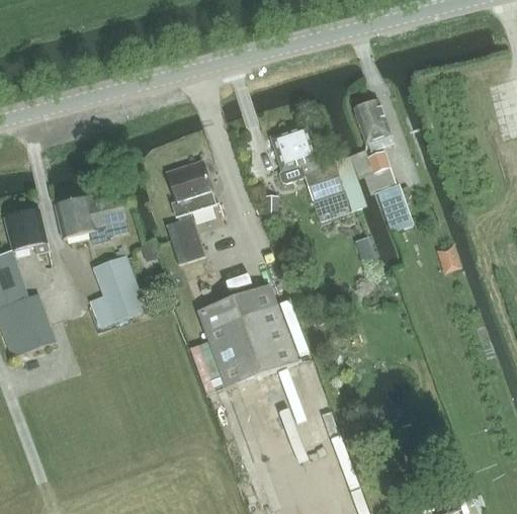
[(377,98),(353,107),(369,151),(394,142),(377,98)]
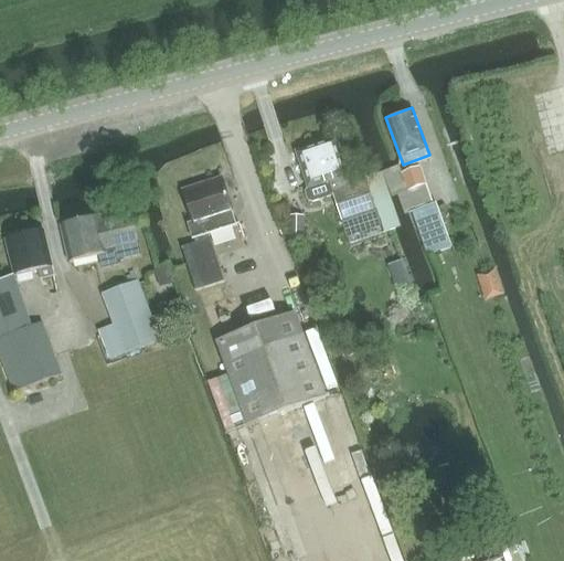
[(334,136),(295,148),(307,184),(304,186),(302,189),(305,197),(309,199),(332,191),(348,241),(383,229),(365,177),(364,178),(365,178),(350,182),(334,136)]
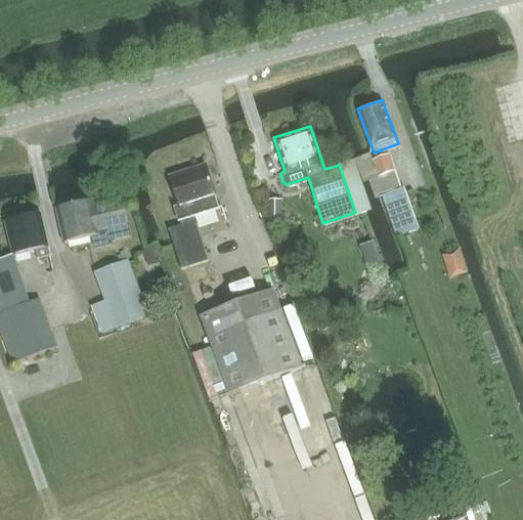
[(388,150),(372,157),(378,174),(394,168),(388,150)]
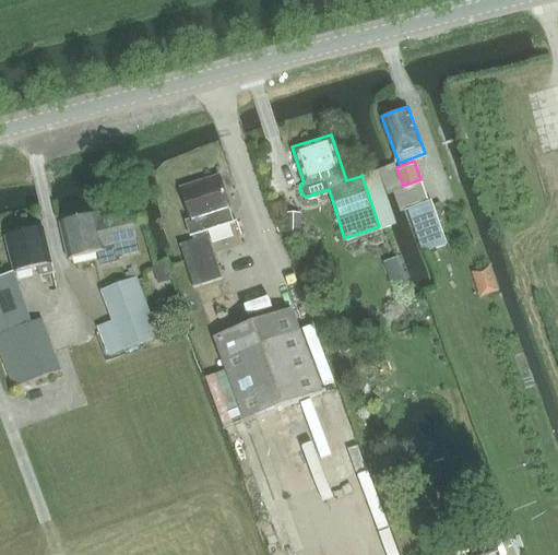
[(361,175),(379,226),(394,221),(376,167),(360,172),(361,175)]
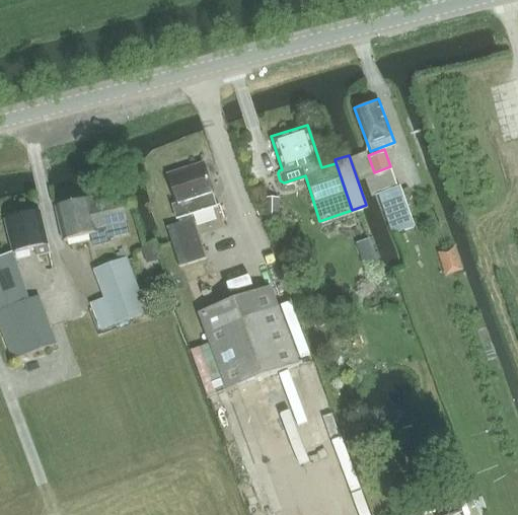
[(178,221),(166,225),(179,264),(205,255),(191,211),(215,204),(212,192),(213,192),(204,163),(203,160),(190,164),(191,167),(180,170),(179,167),(167,171),(176,202),(171,203),(176,217),(177,217),(178,221)]
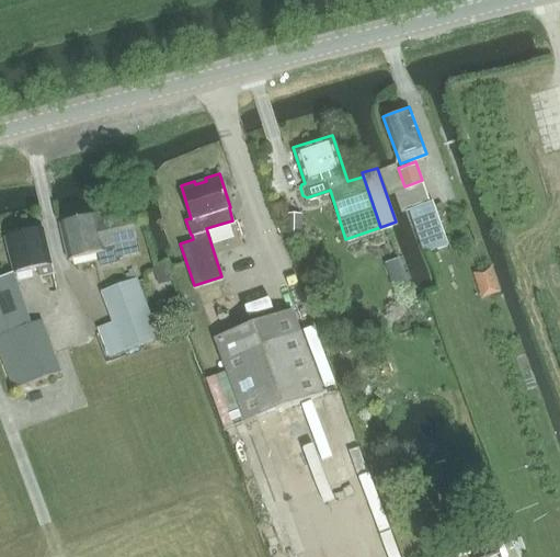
[(429,199),(407,207),(421,247),(445,238),(430,199),(429,199)]
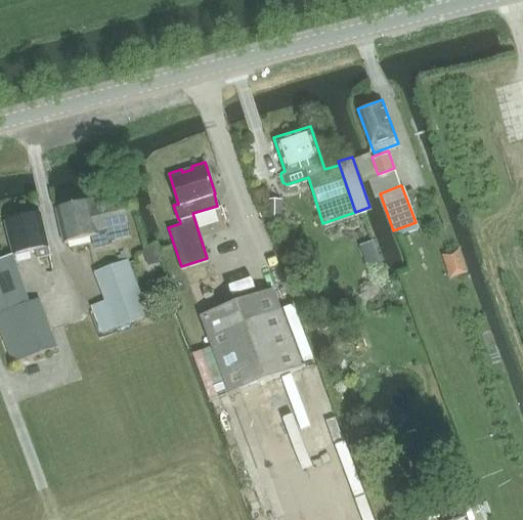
[(90,199),(55,207),(63,241),(90,234),(92,244),(111,240),(107,226),(128,221),(122,197),(92,204),(90,199)]
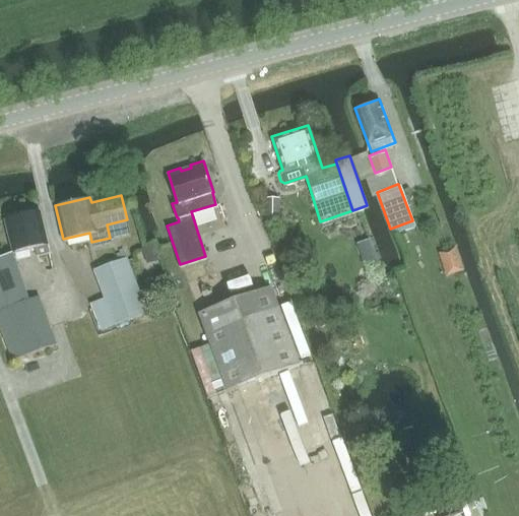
[(265,216),(278,217),(278,196),(266,196),(265,216)]
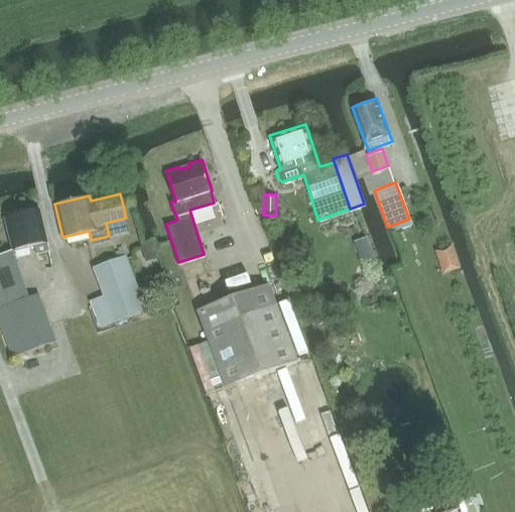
[(12,249),(14,249),(33,244),(35,252),(48,249),(39,208),(4,216),(12,249)]
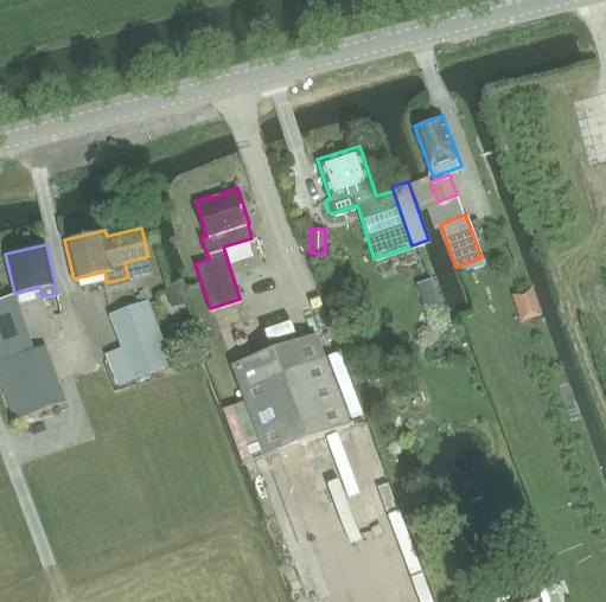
[(178,283),(163,288),(168,306),(184,300),(178,283)]
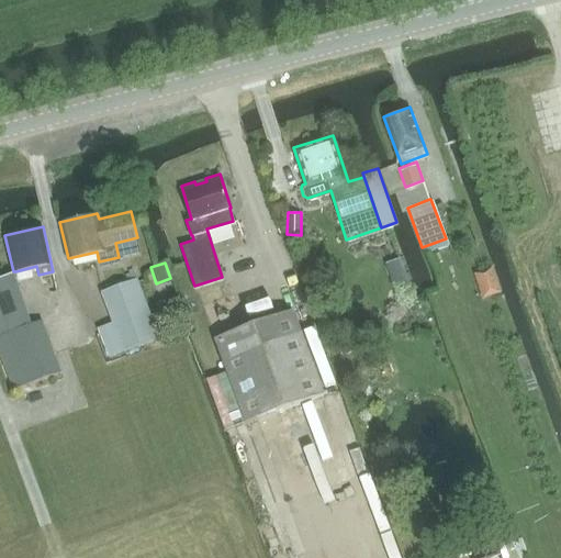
[(101,289),(123,349),(158,336),(136,277),(101,289)]
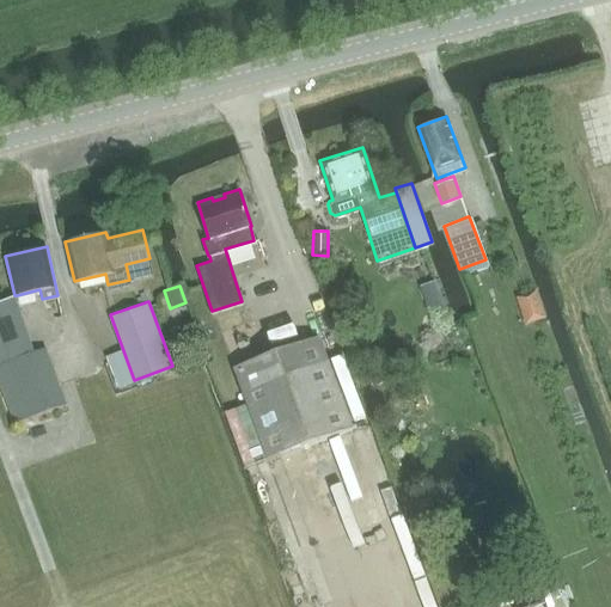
[(268,458),(312,441),(340,431),(352,427),(319,337),(234,368),(268,458)]
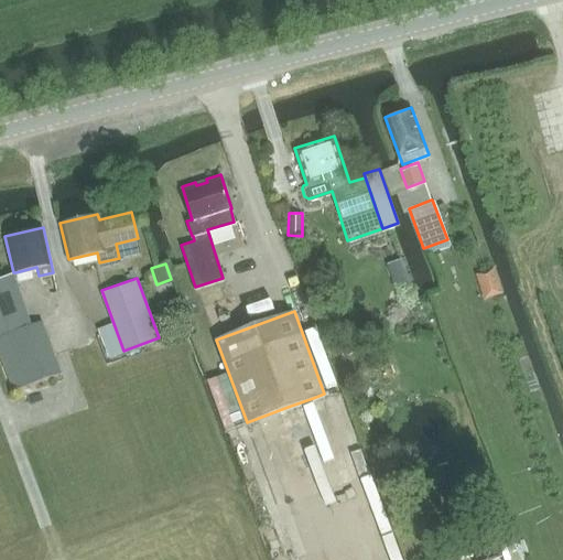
[(0,333),(0,354),(12,388),(29,381),(61,370),(42,319),(31,322),(0,333)]
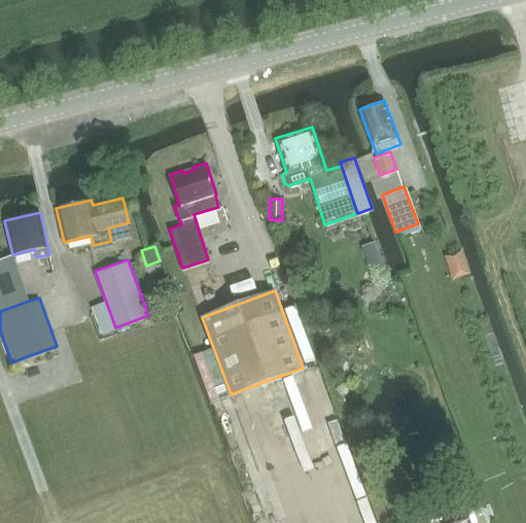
[(246,401),(233,405),(248,457),(261,453),(246,401)]
